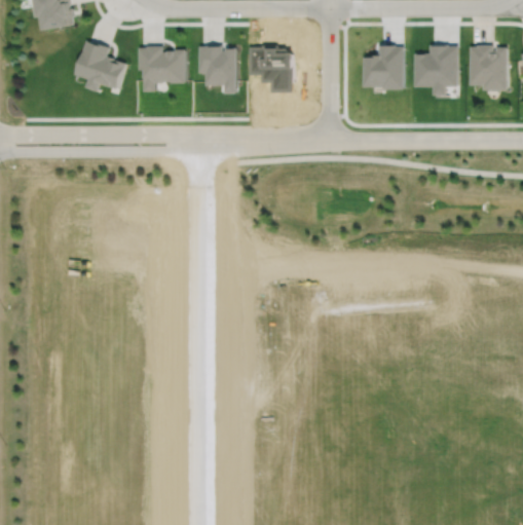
[(29,0),(33,17),(36,17),(36,19),(40,19),(42,32),(68,28),(67,26),(71,26),(70,17),(73,17),(71,8),(69,9),(69,6),(68,0),(29,0)]
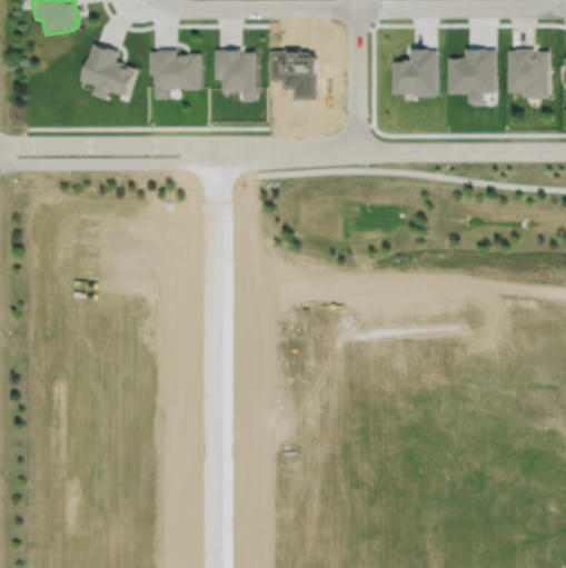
[(92,45),(79,81),(96,87),(92,97),(106,101),(109,93),(127,99),(137,70),(126,66),(125,68),(122,68),(123,65),(115,61),(118,52),(100,46),(100,47),(92,45)]
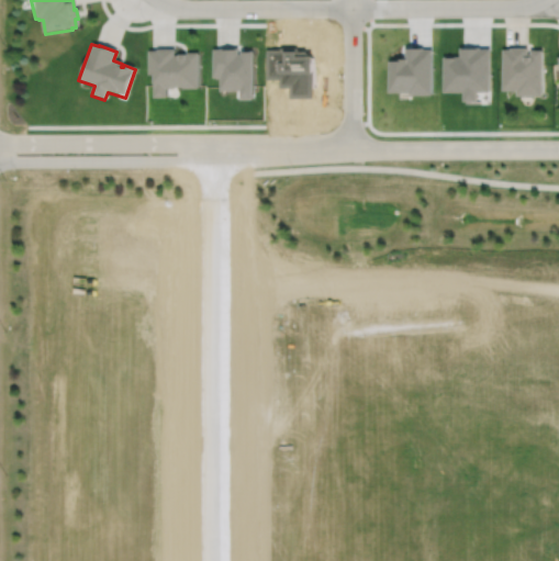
[(500,47),(500,87),(514,87),(514,92),(539,92),(539,47),(527,47),(527,51),(524,51),(524,45),(507,45),(507,47),(500,47)]
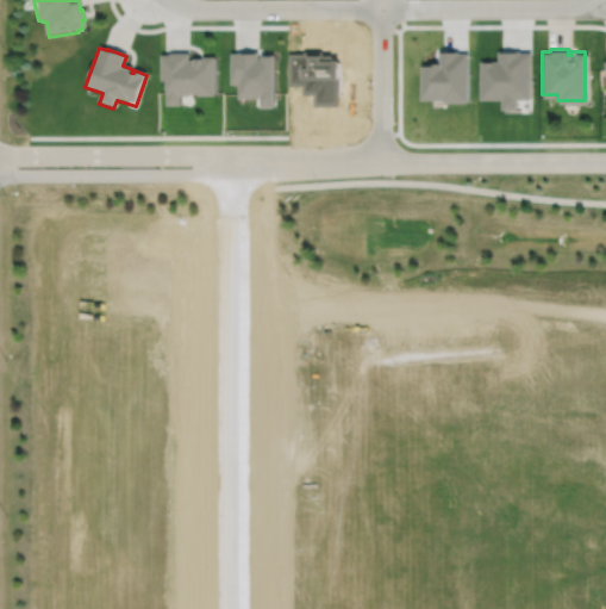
[(418,66),(419,99),(442,99),(442,101),(466,101),(464,54),(456,54),(456,51),(437,51),(437,63),(429,63),(429,66),(418,66)]
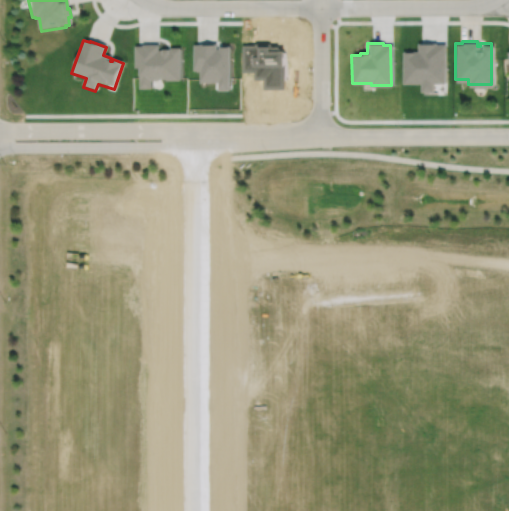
[(403,56),(403,82),(442,81),(442,45),(433,45),(433,44),(418,44),(418,53),(403,53),(403,56)]
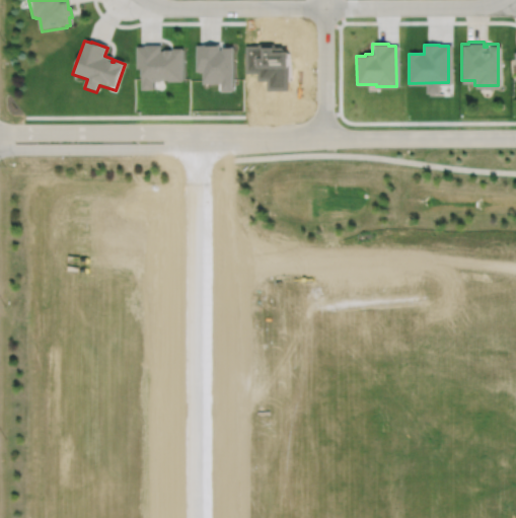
[(136,48),(137,70),(142,70),(142,92),(154,92),(154,84),(162,84),(162,83),(169,83),(169,84),(183,84),(182,50),(172,50),(172,52),(160,52),(160,46),(144,47),(144,48),(136,48)]
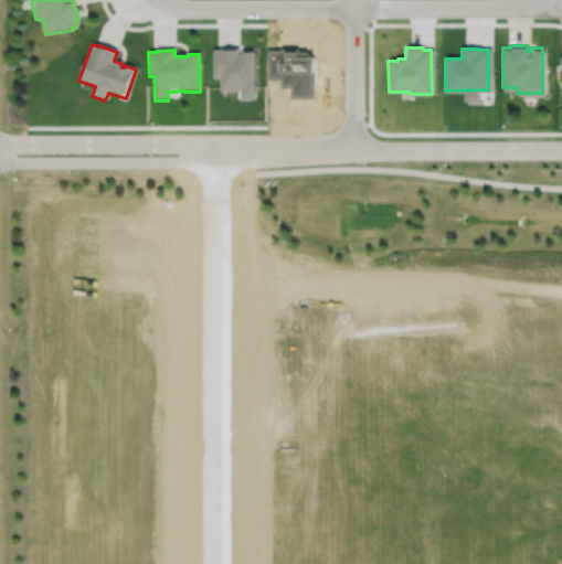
[(213,51),(213,80),(222,80),(222,94),(243,94),(243,103),(255,103),(254,53),(242,53),(242,56),(239,56),(239,50),(221,50),(221,51),(213,51)]
